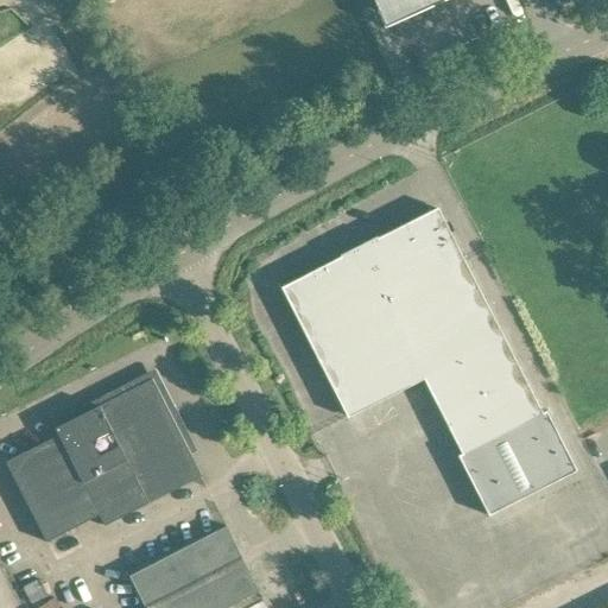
[(372,0),(377,10),(375,10),(385,30),(449,0),(372,0)]
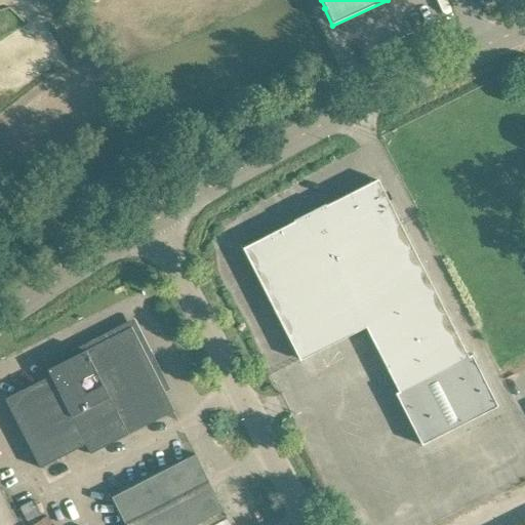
[(378,179),(333,203),(449,431),(498,406),(473,356),(469,358),(378,179)]
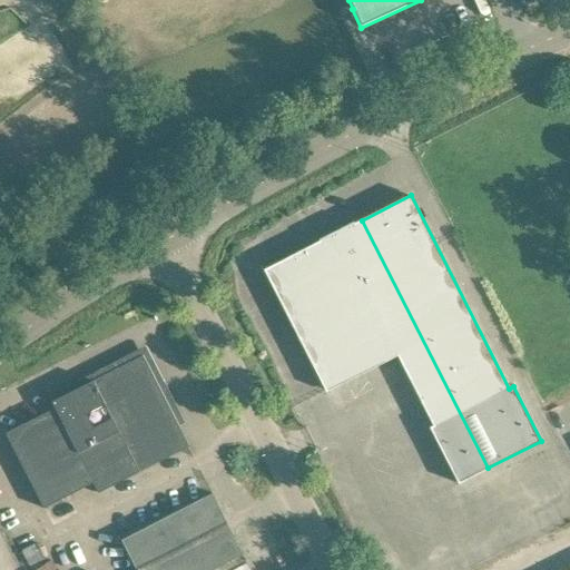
[(320,241),(313,244),(375,366),(397,355),(434,426),(430,429),(459,483),(488,468),(362,220),(355,224),(354,222),(318,239),(320,241)]
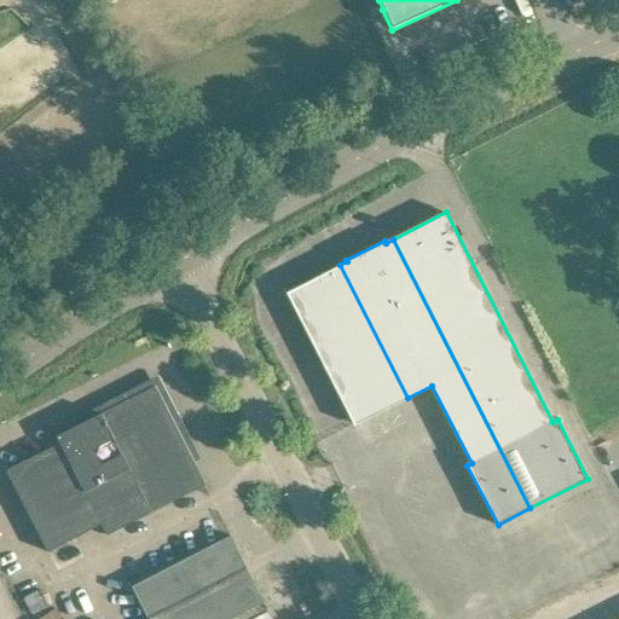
[(408,398),(340,265),(287,293),(354,426),(408,398)]
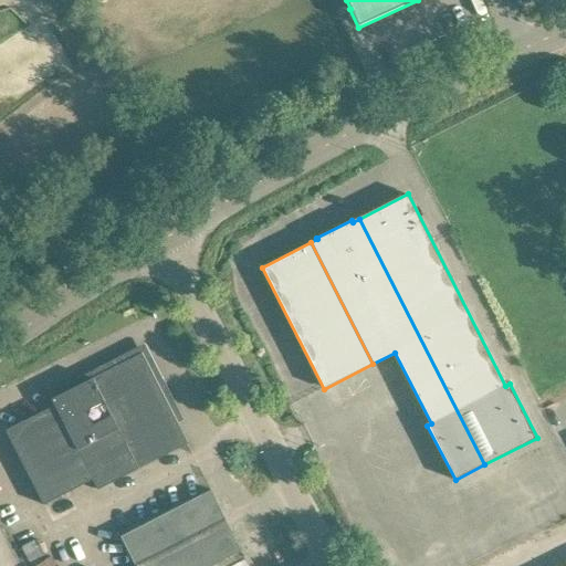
[(6,430),(16,450),(45,505),(93,479),(98,489),(188,443),(142,353),(52,399),(54,405),(6,430)]
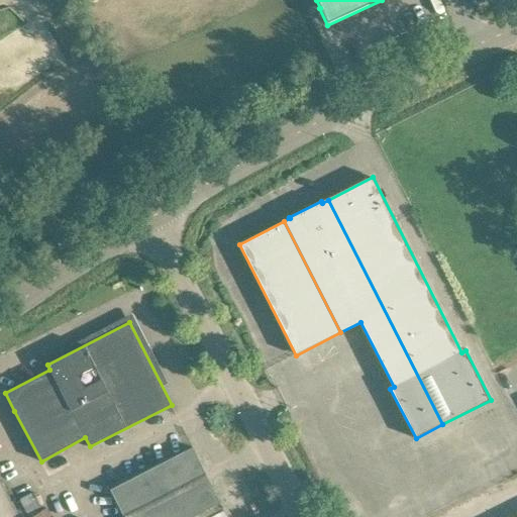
[(193,447),(175,456),(109,490),(122,516),(192,516),(220,503),(193,447)]
